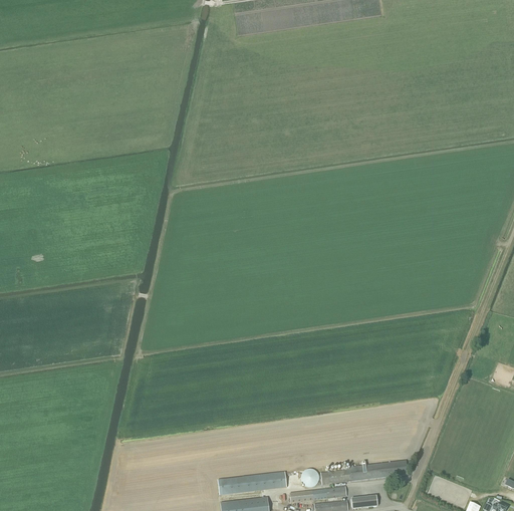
[(322,483),(408,473),(406,458),(349,465),(349,467),(320,471),(322,483)]
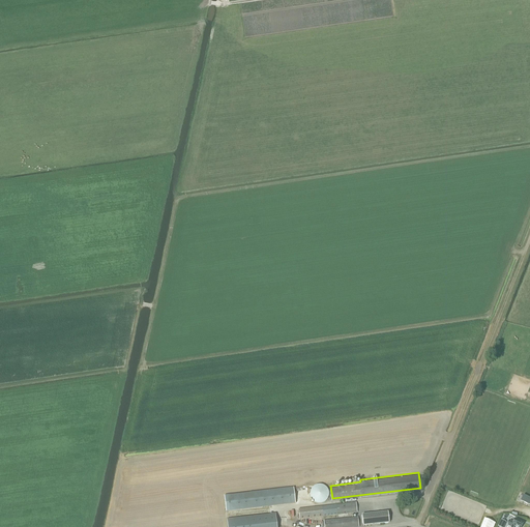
[(328,492),(328,491),(328,489),(328,488),(327,486),(325,485),(324,484),(322,482),(321,481),(319,481),(317,482),(315,482),(314,484),(312,485),(311,487),(311,488),(310,490),(310,491),(310,493),(311,495),(312,497),(313,498),(315,499),(317,500),(319,500),(321,500),(322,500),(324,499),(325,498),(327,497),(328,495),(328,493),(328,492)]
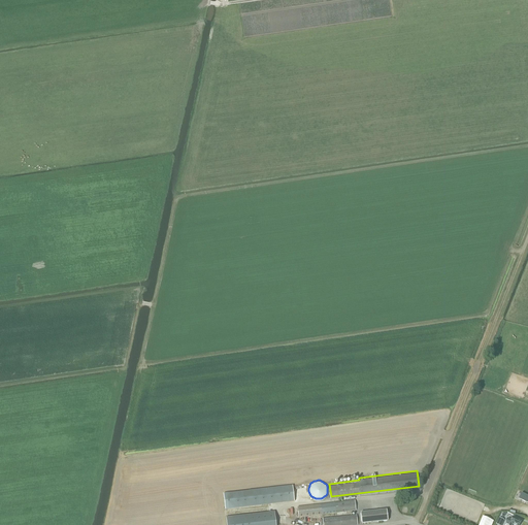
[(295,499),(293,483),(224,491),(226,506),(295,499)]
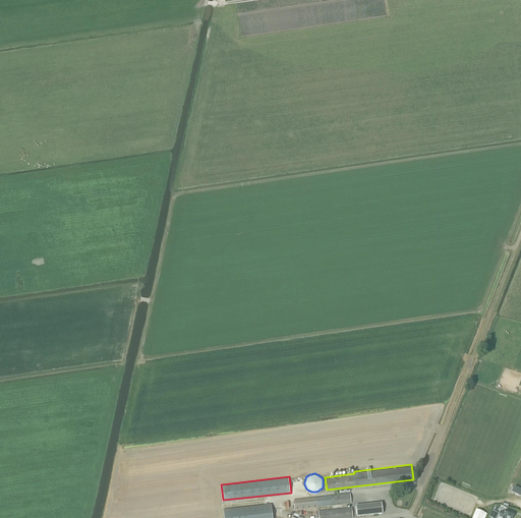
[(520,493),(520,485),(515,483),(512,490),(520,493)]
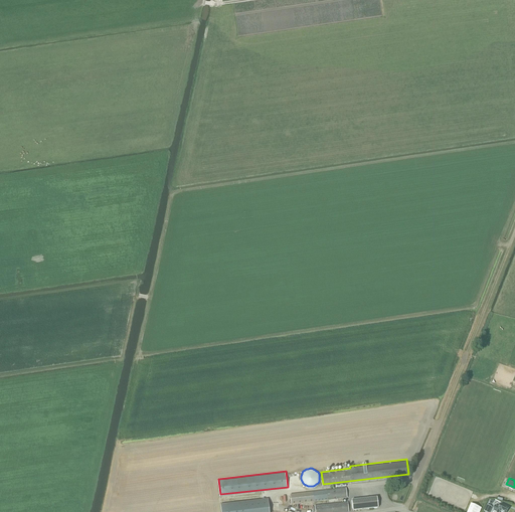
[(292,502),(314,499),(347,495),(346,485),(313,489),(290,492),(292,502)]
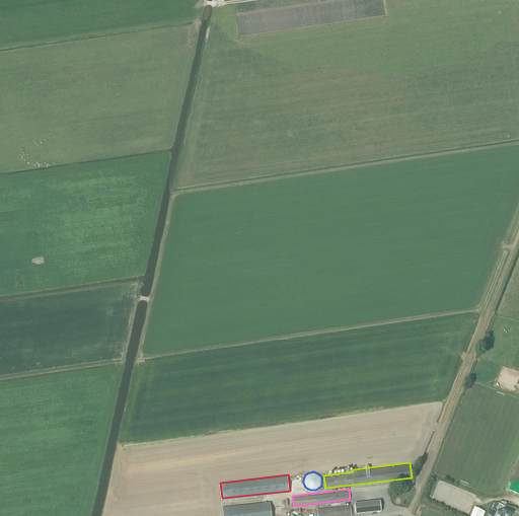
[(380,498),(355,501),(356,512),(381,509),(380,498)]
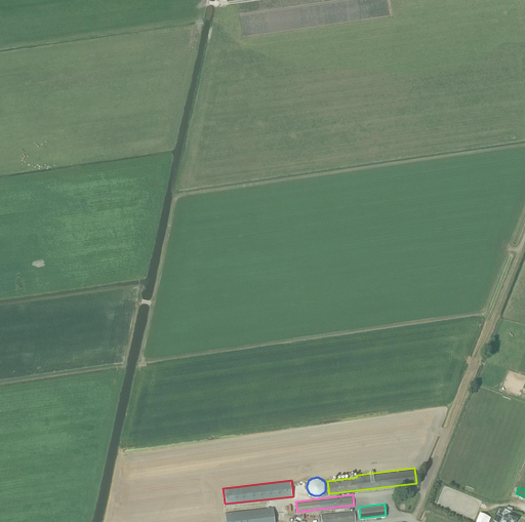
[(275,521),(273,506),(225,512),(226,521),(275,521)]
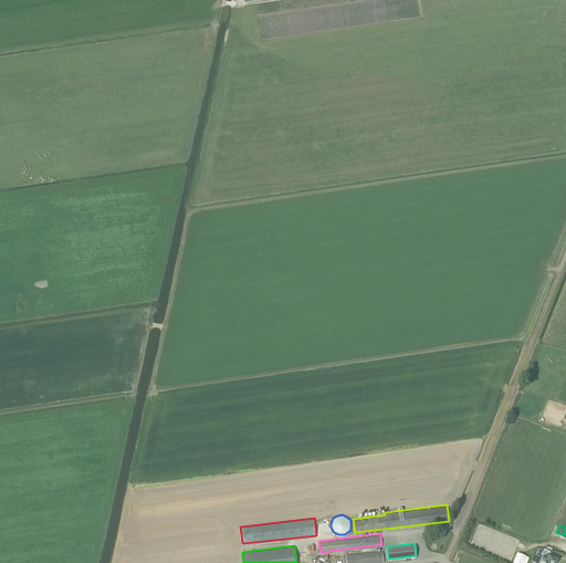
[(347,562),(354,562),(384,560),(383,549),(346,552),(347,562)]
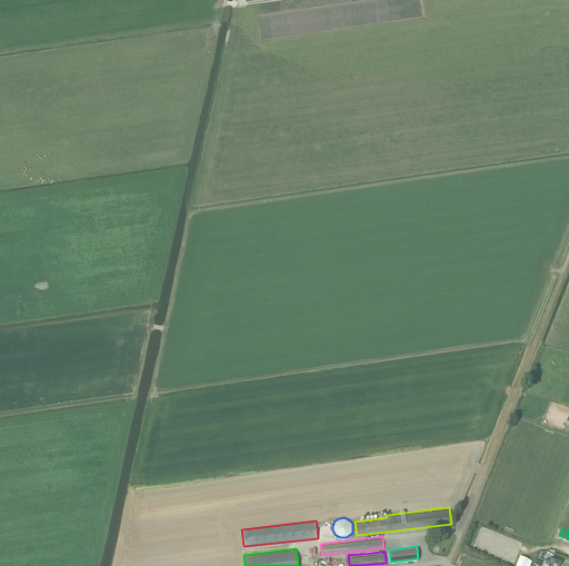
[(520,565),(525,565),(529,557),(521,554),(517,564),(520,565)]
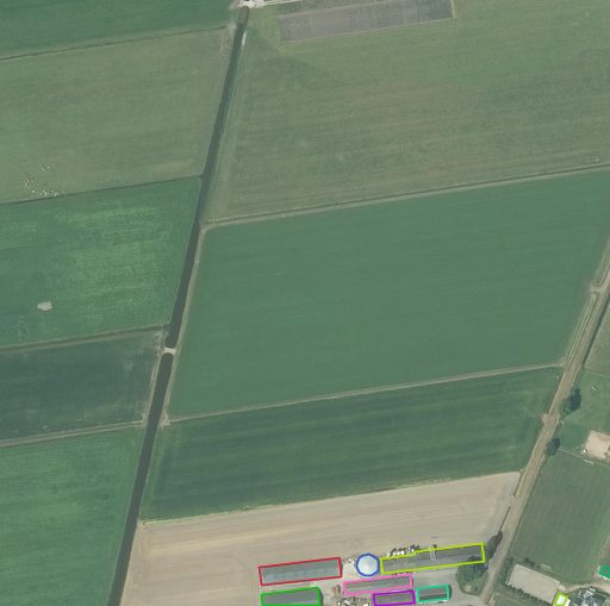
[(587,595),(584,603),(591,605),(592,601),(599,605),(602,598),(593,593),(591,598),(587,595)]
